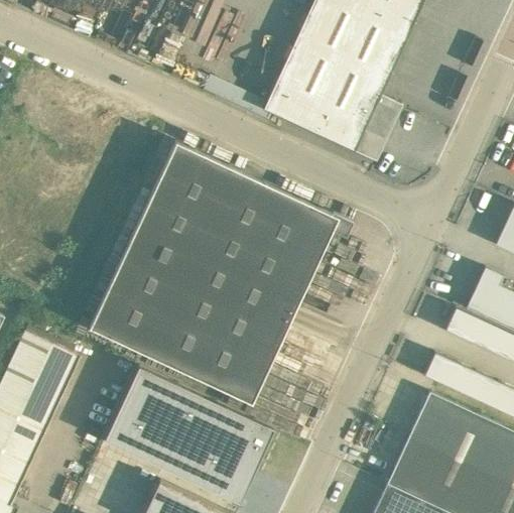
[(313,0),(263,110),(378,163),(404,107),(381,96),(425,0),(313,0)]
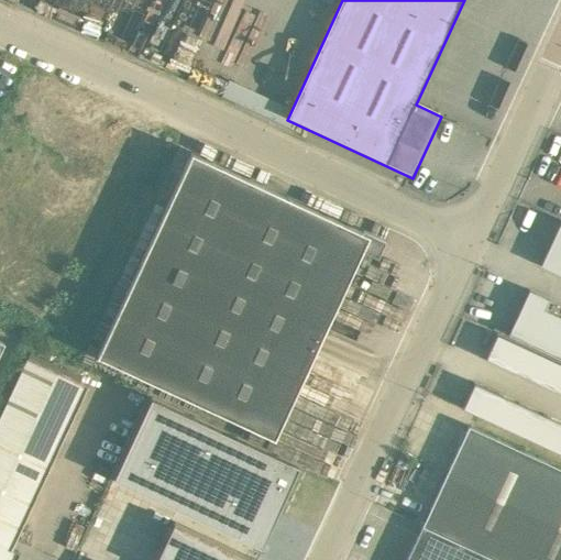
[(58,143),(33,202),(132,249),(177,149),(56,92),(37,134),(58,143)]
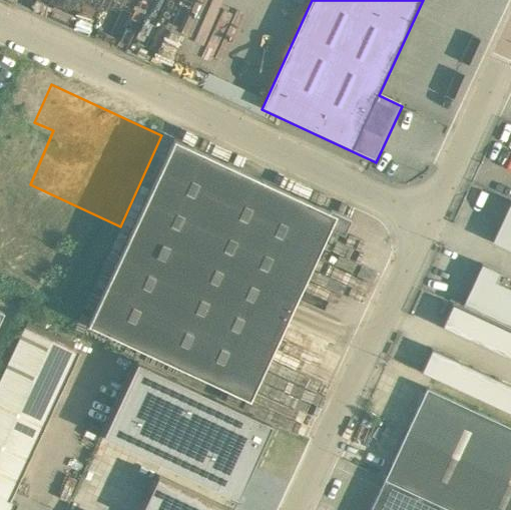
[(250,401),(287,325),(331,230),(337,217),(175,141),(89,326),(250,401)]
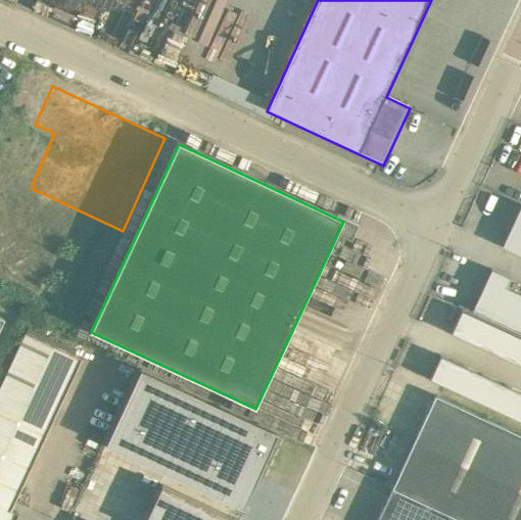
[(31,188),(16,220),(108,262),(123,231),(31,188)]
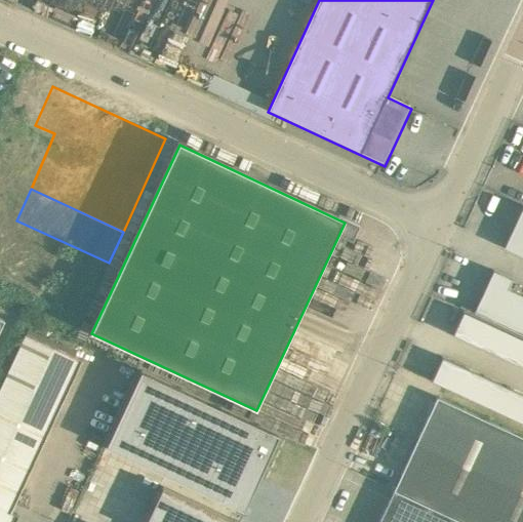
[(522,212),(505,250),(522,258),(522,212)]
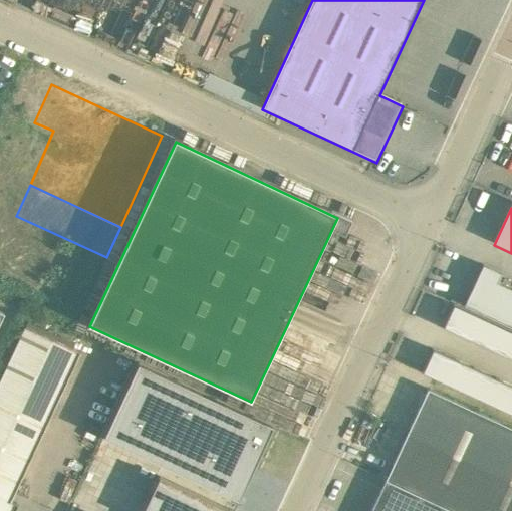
[(501,325),(511,302),(511,291),(499,285),(503,276),(484,267),(465,308),(501,325)]
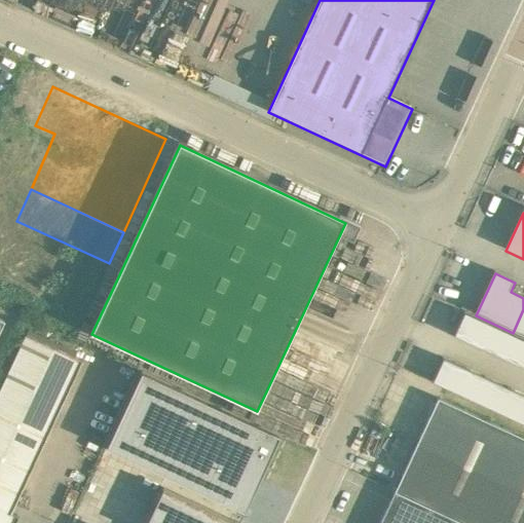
[(523,309),(513,333),(523,337),(523,309)]
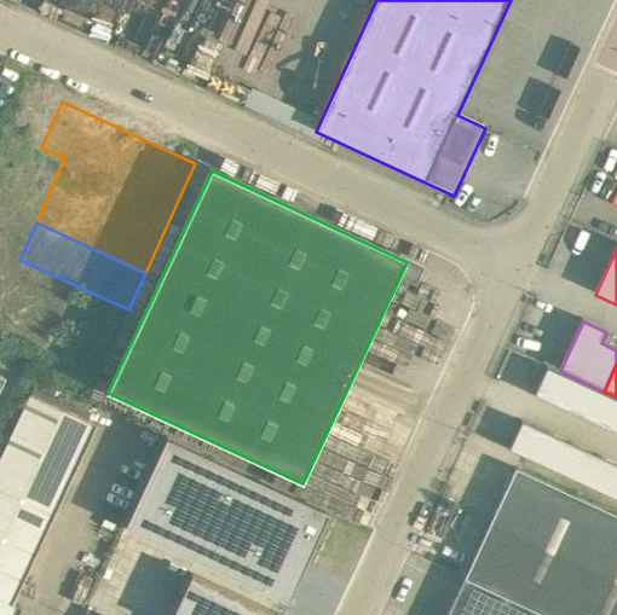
[(548,370),(535,398),(588,423),(601,395),(548,370)]
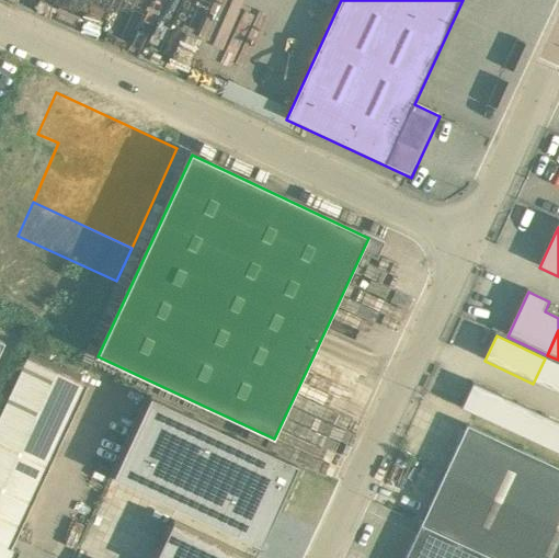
[(558,364),(545,359),(533,384),(558,395),(558,364)]
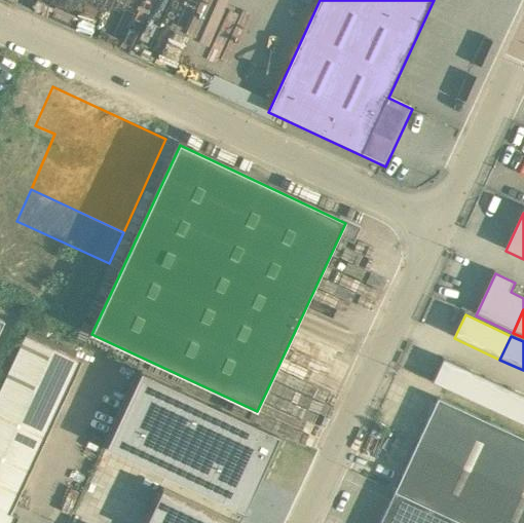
[(17,522),(20,518),(12,515),(83,363),(27,337),(0,394),(0,522),(17,522)]
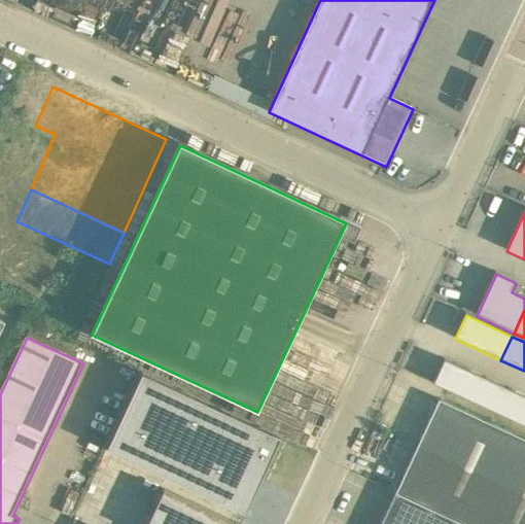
[(445,361),(434,385),(479,406),(490,382),(445,361)]
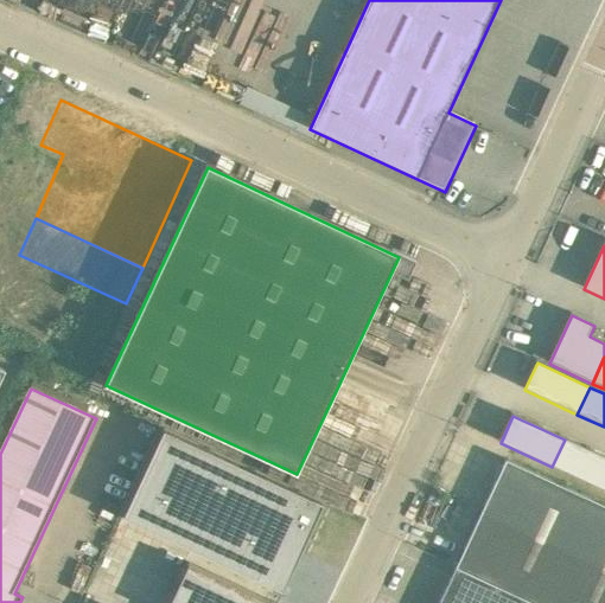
[(565,440),(552,467),(578,479),(591,451),(565,440)]
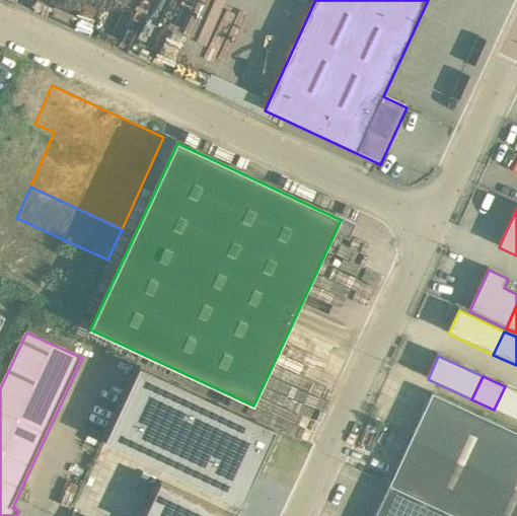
[(176,386),(143,460),(242,507),(276,432),(176,386)]
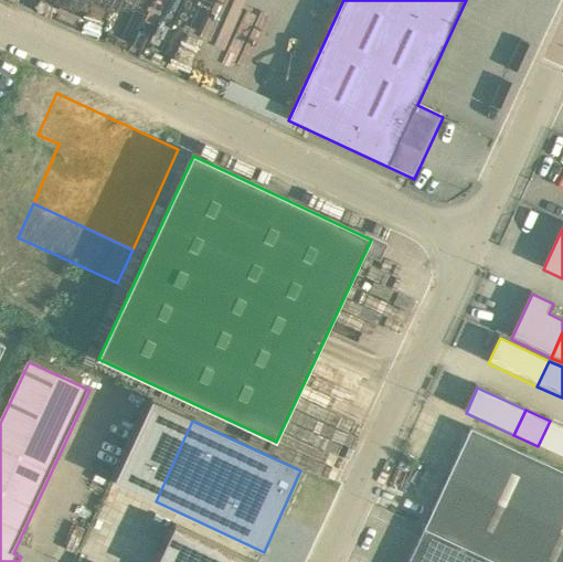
[(562,426),(550,421),(538,446),(562,457),(562,426)]
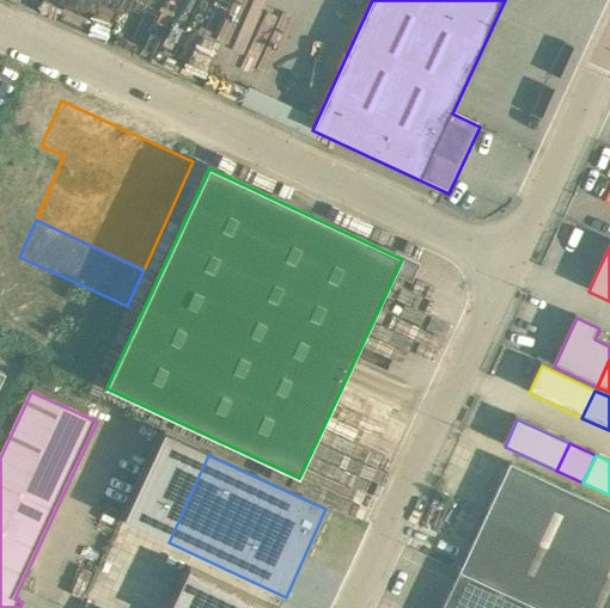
[(508,529),(609,577),(609,511),(530,474),(532,468),(516,460),(512,466),(511,466),(487,517),(508,528),(508,529)]
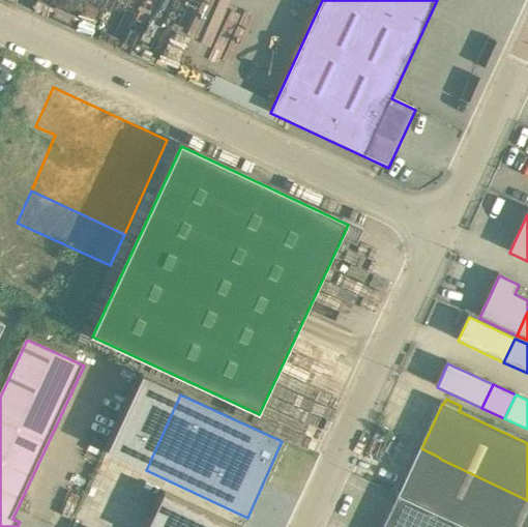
[(527,526),(527,500),(440,459),(440,458),(421,448),(403,488),(470,519),(484,525),(487,526),(527,526)]
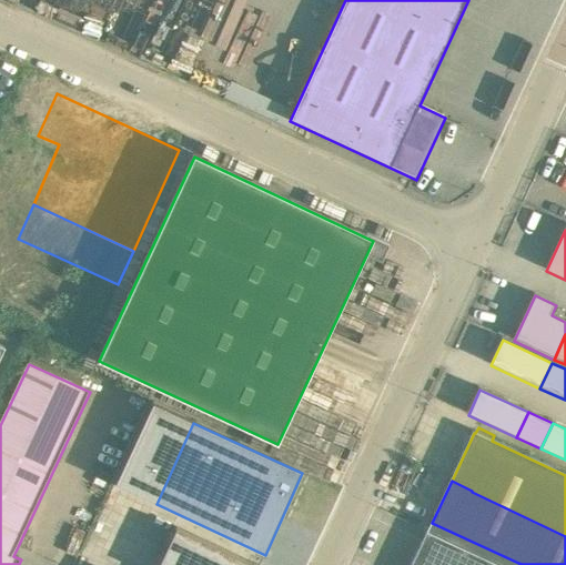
[(499,564),(504,556),(432,523),(412,564),(499,564)]
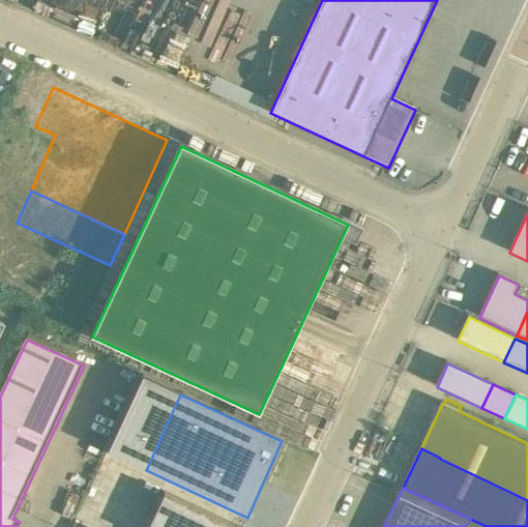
[(236,526),(166,493),(149,526),(236,526)]
